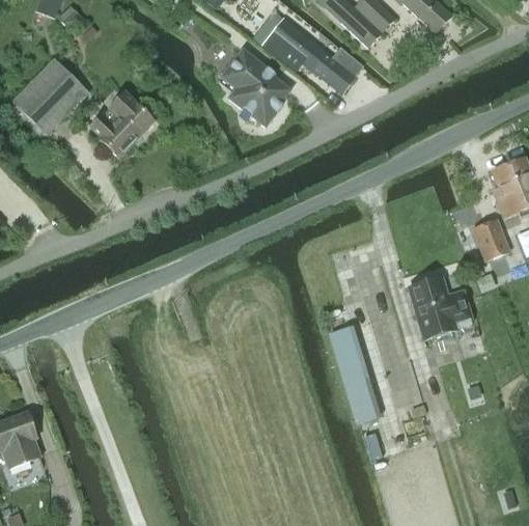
[(55,18),(61,0),(39,0),(36,10),(55,18)]
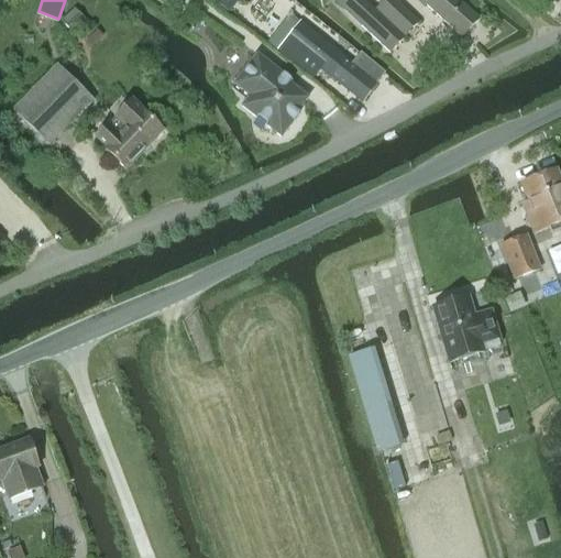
[(384,0),(377,8),(364,22),(393,48),(420,19),(400,0),(384,0)]
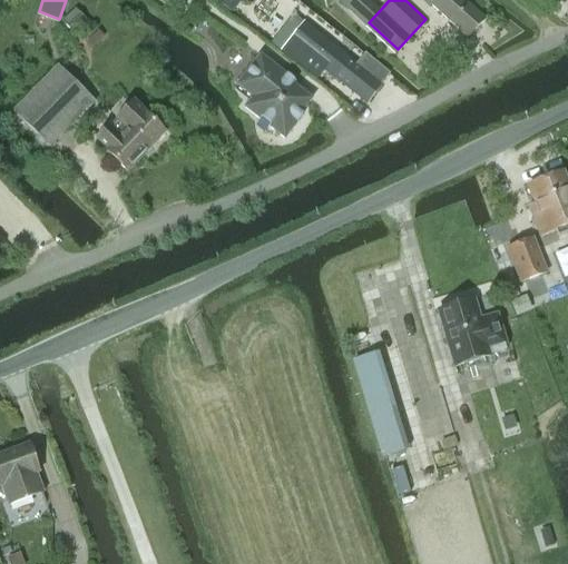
[(432,0),(469,33),(487,15),(471,0),(432,0)]
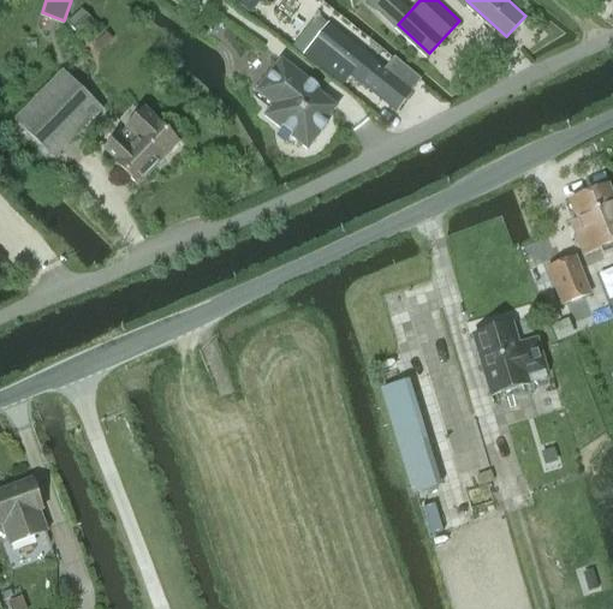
[(69,19),(79,31),(95,17),(84,6),(69,19)]
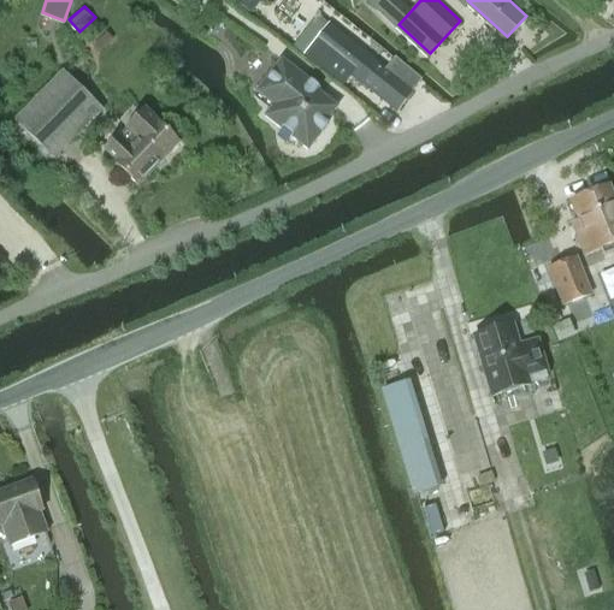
[(330,21),(307,48),(328,65),(346,78),(352,70),(399,106),(413,88),(377,59),(377,58),(358,43),(359,43),(330,21)]
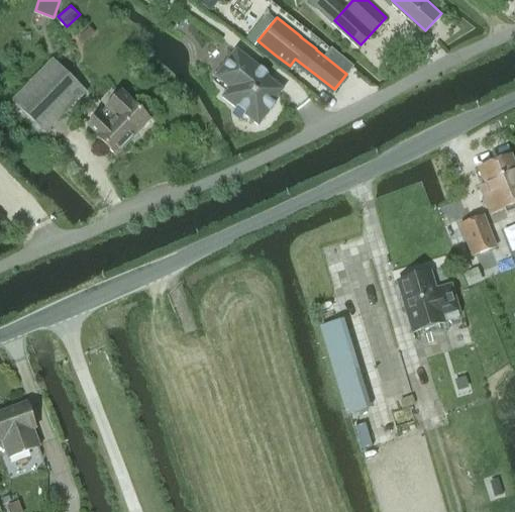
[(235,108),(242,114),(245,111),(259,122),(271,108),(271,107),(277,100),(275,98),(284,87),(266,73),(268,71),(261,66),(237,47),(216,74),(230,85),(223,94),(237,105),(235,108)]
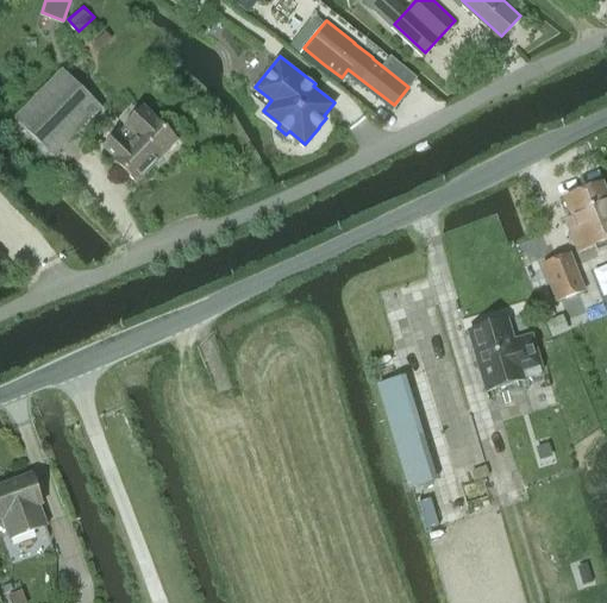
[(17,117),(56,155),(102,106),(63,69),(17,117)]
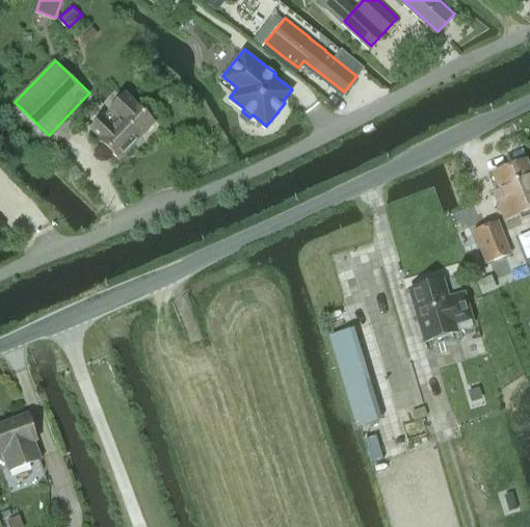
[(121,157),(156,121),(126,93),(93,127),(104,137),(102,139),(121,157)]
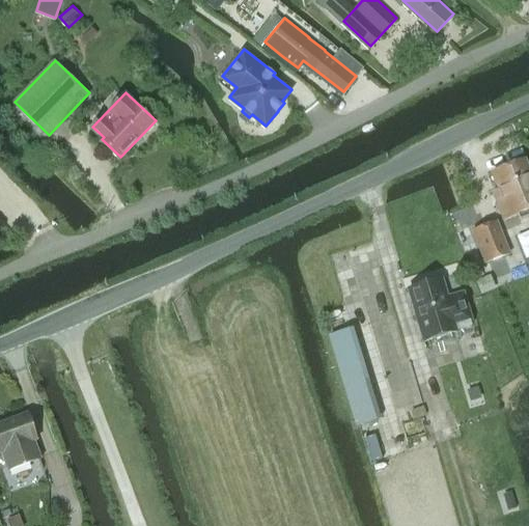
[(498,199),(505,217),(528,206),(528,166),(525,158),(493,170),(503,196),(498,199)]
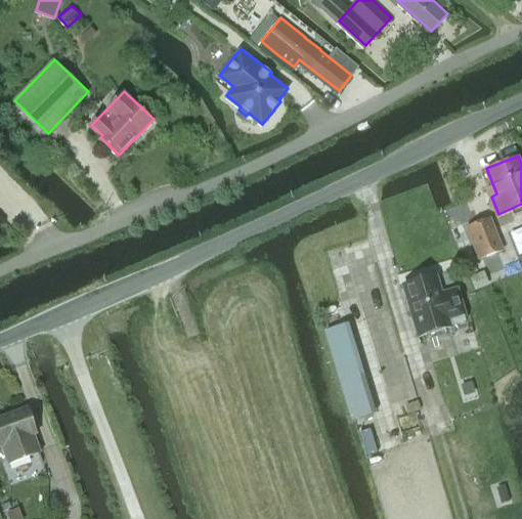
[(491,216),(468,225),(480,256),(503,247),(491,216)]
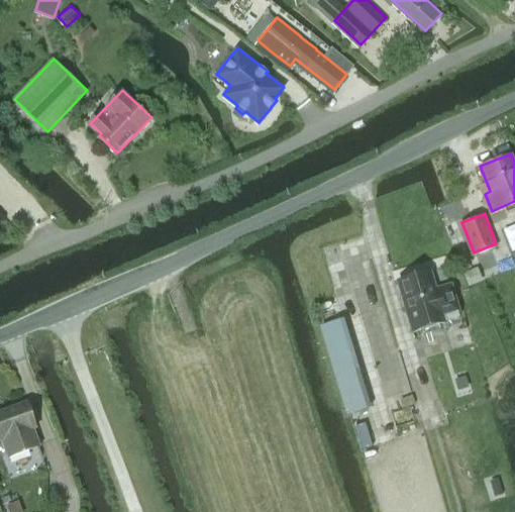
[(430,270),(400,279),(404,292),(402,295),(405,304),(408,306),(415,328),(445,319),(445,318),(460,314),(451,284),(436,288),(430,270)]
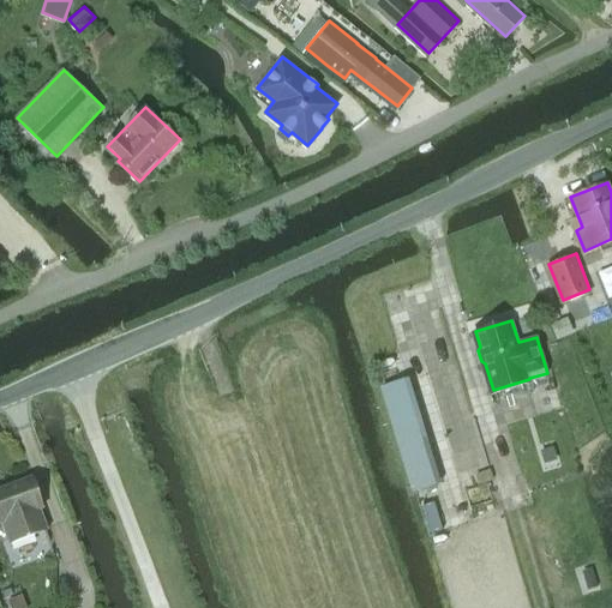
[(0,518),(1,521),(4,521),(11,541),(48,528),(41,507),(45,506),(34,476),(0,487),(0,518)]
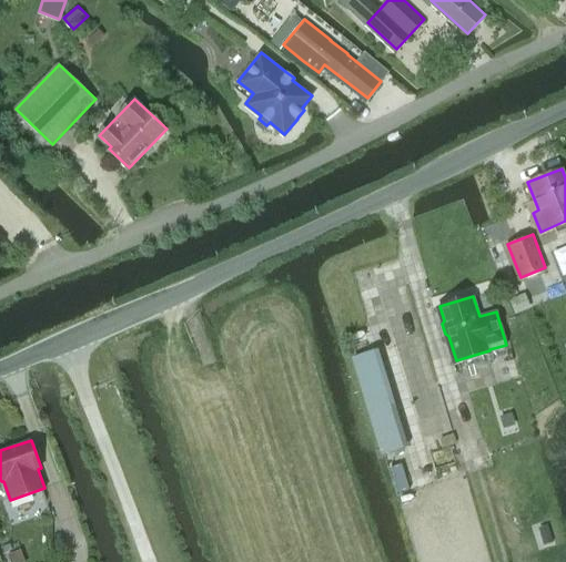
[(21,547),(8,552),(11,561),(18,561),(27,559),(21,547)]
